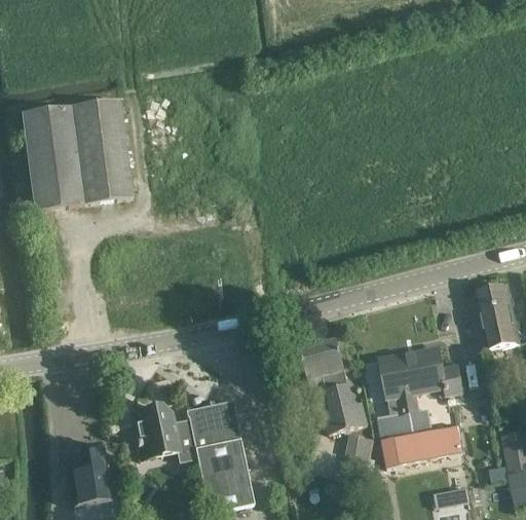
[(145,89),(150,141),(165,139),(160,88),(145,89)]
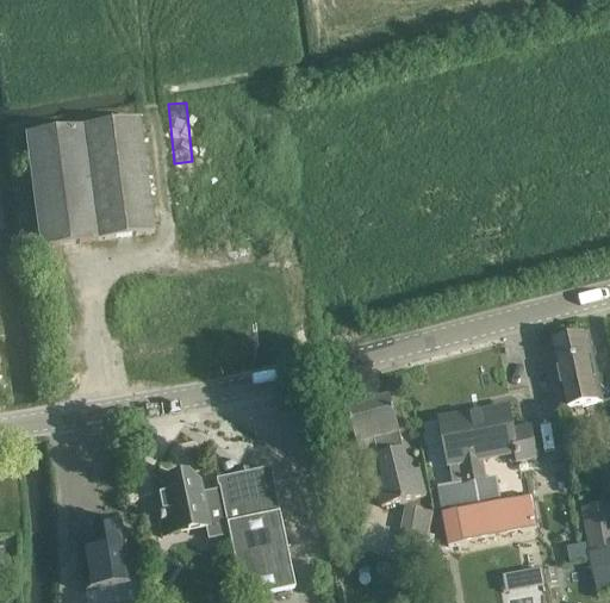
[(24,129),(39,243),(154,228),(139,113),(24,129)]
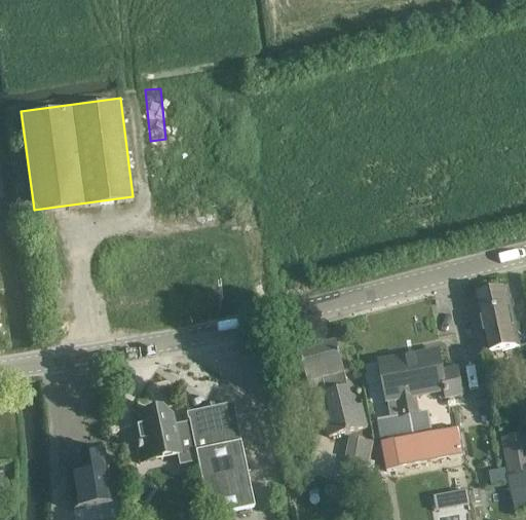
[(508,283),(475,290),(487,349),(520,342),(508,283)]
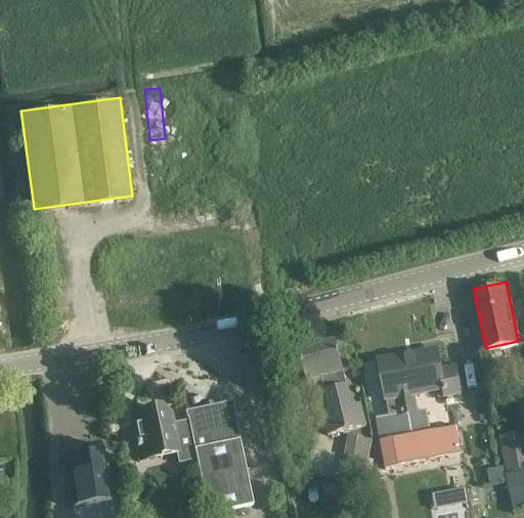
[(299,347),(306,376),(308,384),(316,382),(323,407),(321,408),(326,430),(366,421),(361,398),(352,400),(343,367),(349,364),(346,350),(340,351),(337,338),(299,347)]
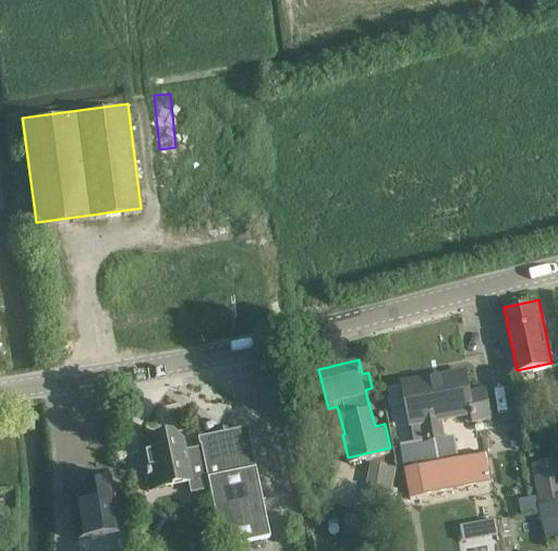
[(399,441),(403,464),(408,489),(494,473),(488,449),(459,454),(455,430),(445,432),(441,415),(473,408),(474,416),(490,414),(485,386),(469,388),(465,367),(404,379),(412,420),(415,439),(399,441)]
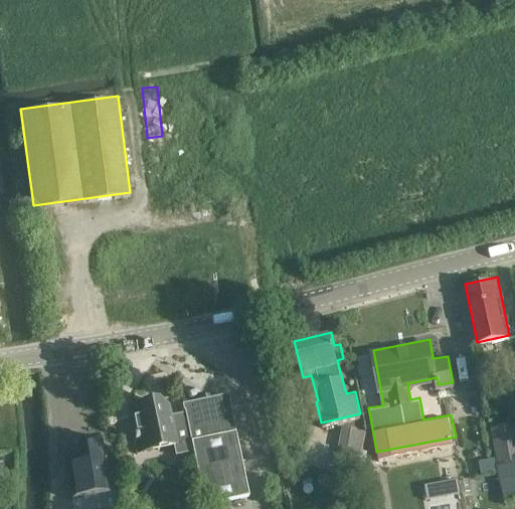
[(137,448),(173,441),(175,452),(192,448),(203,501),(247,492),(227,398),(229,397),(227,391),(181,400),(182,407),(183,407),(184,409),(169,412),(167,404),(157,397),(128,403),(137,448)]
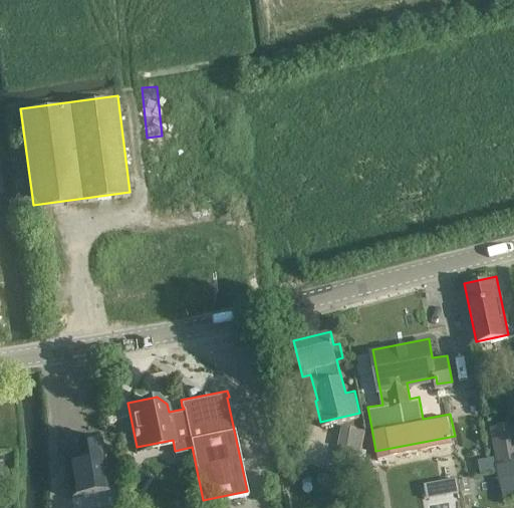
[(513,420),(491,425),(498,460),(495,460),(502,496),(513,493),(513,420)]
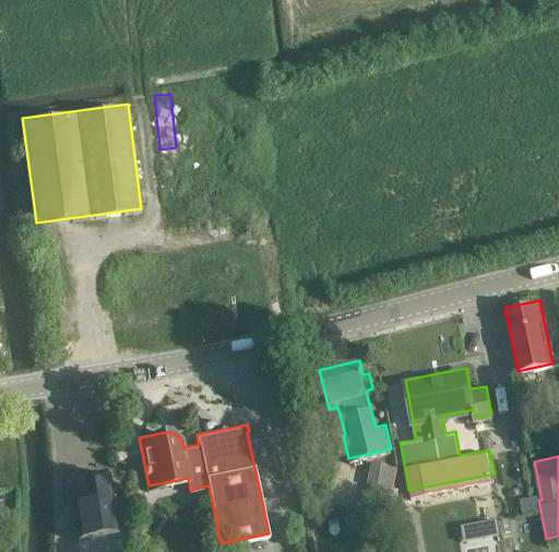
[(396,499),(400,487),(393,486),(397,465),(371,459),(367,479),(371,480),(369,493),(396,499)]
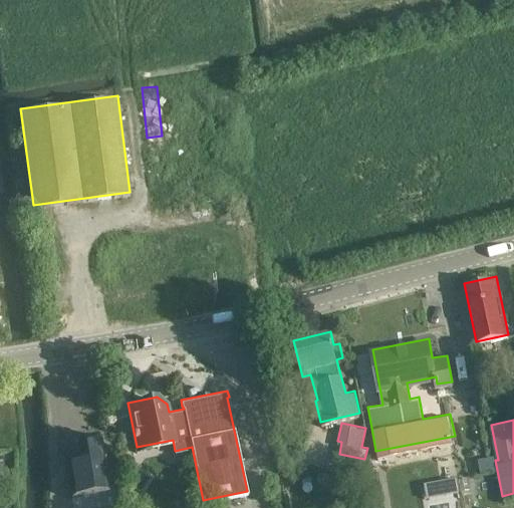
[(108,489),(99,434),(76,438),(79,459),(64,461),(70,495),(108,489)]
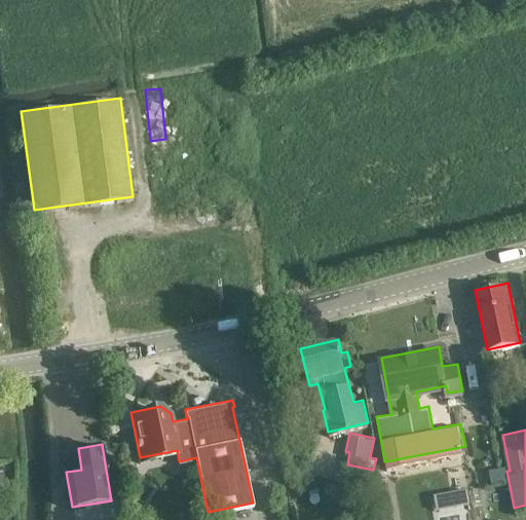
[(305,449),(295,465),(303,470),(312,454),(305,449)]
